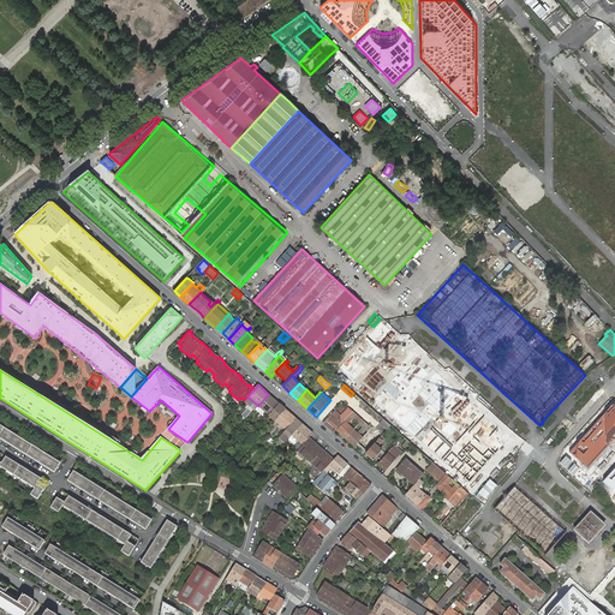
[(279,404),(268,394),(258,406),(261,408),(266,413),(269,416),(279,404)]
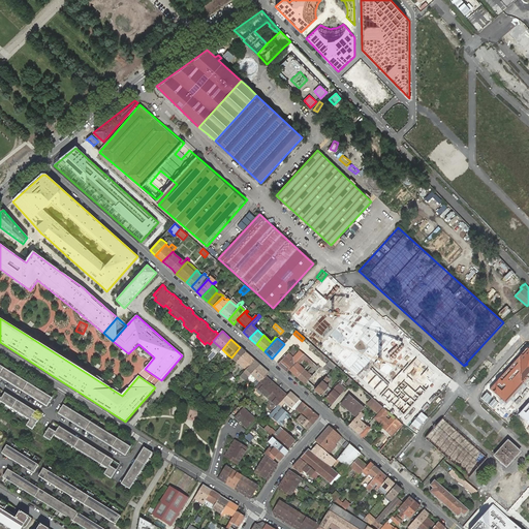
[(213,341),(210,344),(219,352),(219,351),(222,349),(213,341)]
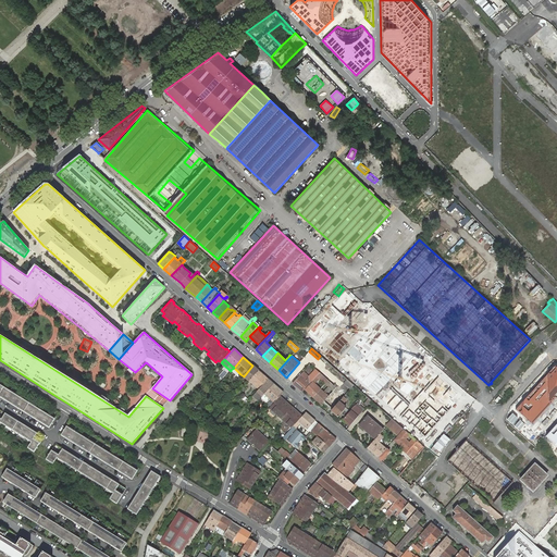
[(252,366),(244,376),(249,381),(258,370),(252,366)]
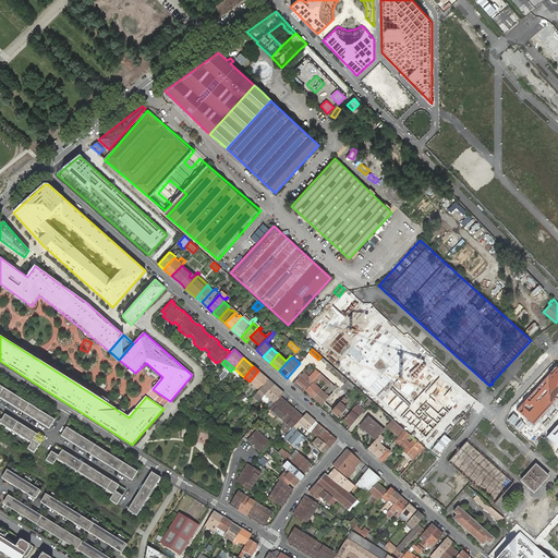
[(398,412),(423,435),(450,405),(451,393),(457,399),(459,395),(455,390),(451,390),(447,392),(449,388),(446,381),(438,378),(439,373),(426,367),(424,370),(419,368),(421,372),(423,372),(417,375),(419,378),(417,383),(419,383),(416,385),(419,389),(413,391),(408,396),(410,399),(405,404),(404,409),(398,412)]
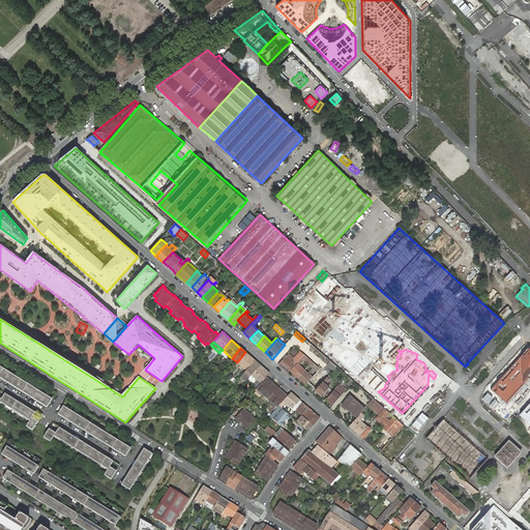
[(529,378),(529,350),(528,349),(491,390),(506,404),(529,378)]
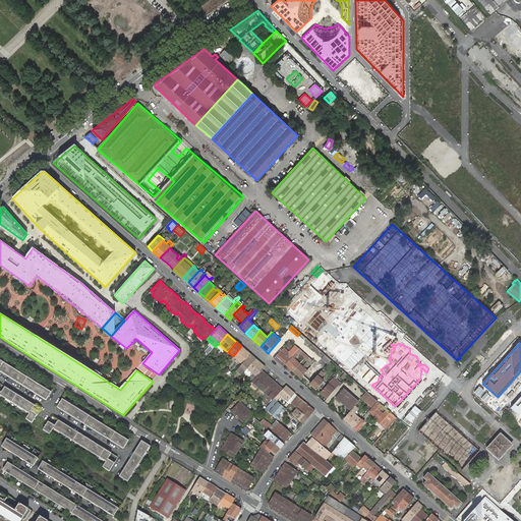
[(221,346),(219,344),(216,346),(220,350),(225,354),(228,352),(225,350),(221,346)]
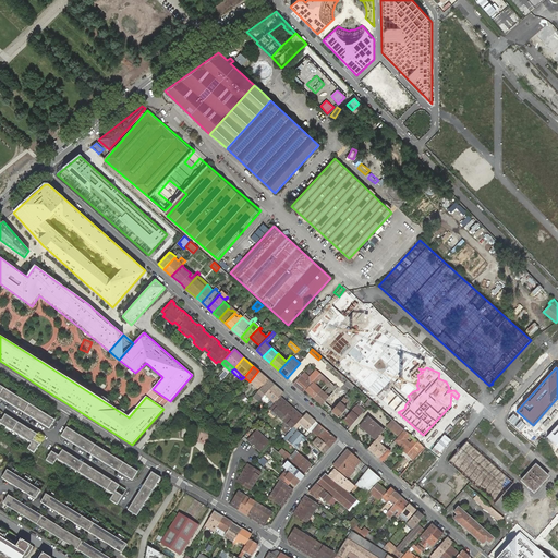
[(258,371),(250,381),(252,384),(255,387),(258,390),(268,379),(258,371)]
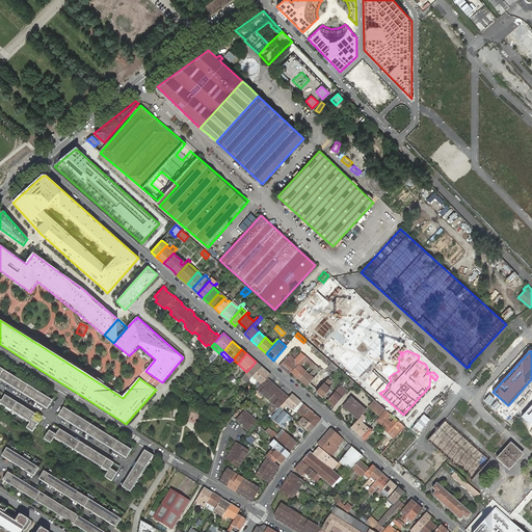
[(300,361),(306,355),(302,353),(294,363),(295,364),(294,366),(287,360),(287,358),(281,366),(289,374),(291,372),(297,364),(300,361)]
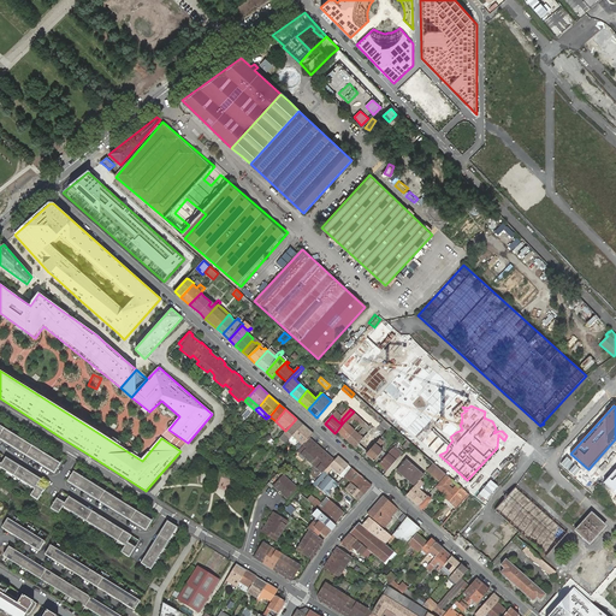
[(363,421),(357,416),(354,412),(348,418),(344,421),(345,422),(337,431),(347,439),(355,431),(347,424),(351,420),(353,419),(360,425),(362,424),(363,421)]
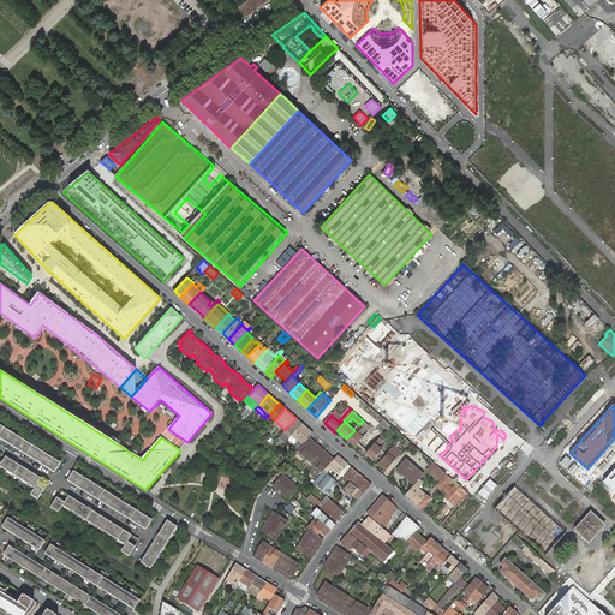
[(288,433),(292,436),(302,424),(296,418),(285,430),(279,437),(282,441),(288,433)]
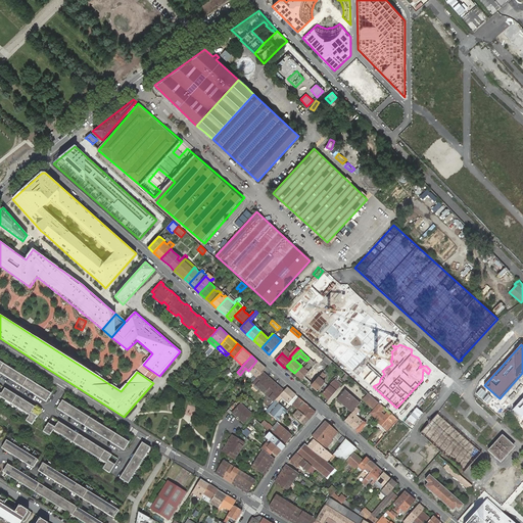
[(326,357),(323,360),(329,365),(332,362),(326,357)]
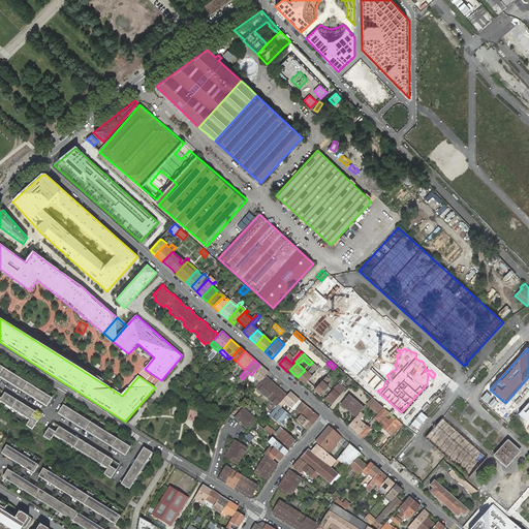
[(316,372),(319,368),(312,362),(311,364),(309,365),(312,368),(307,373),(305,370),(298,377),(305,384),(308,381),(312,377),(309,374),(313,369),(316,372)]
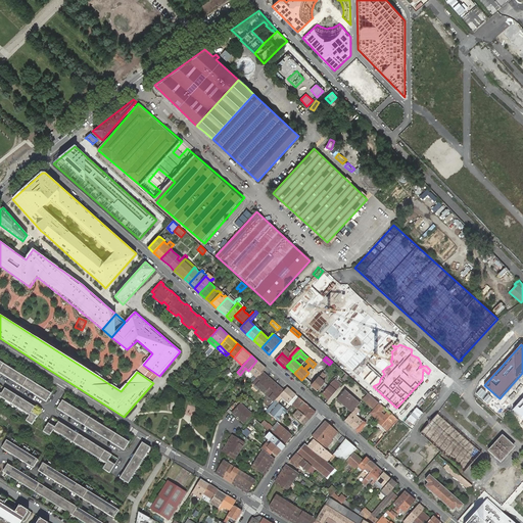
[(0,361),(0,373),(46,402),(51,393),(0,361)]
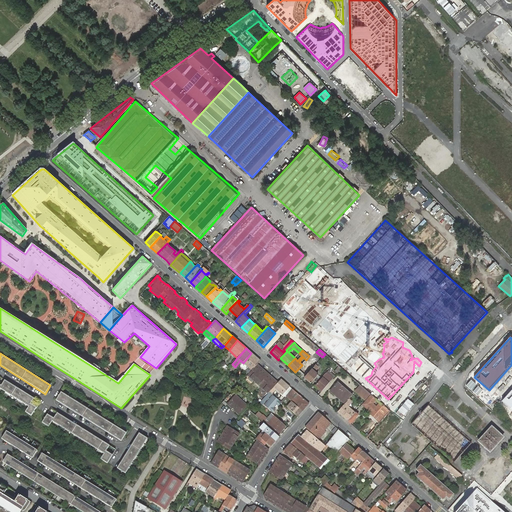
[(248,367),(251,370),(253,368),(260,360),(251,353),(243,363),(245,365),(247,367),(248,367)]
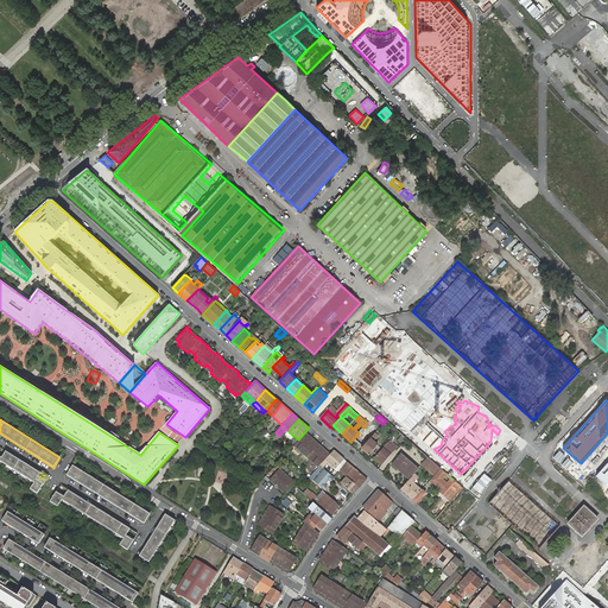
[(375,454),(380,448),(378,445),(377,445),(375,444),(373,442),(374,441),(379,436),(377,435),(379,432),(377,431),(374,434),(361,449),(362,449),(363,450),(369,456),(372,451),(375,454)]
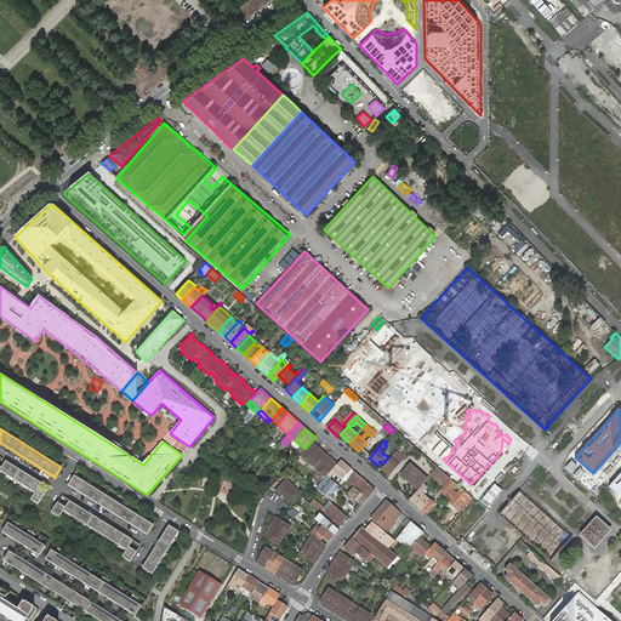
[(312,442),(301,454),(305,456),(303,459),(308,462),(311,466),(313,463),(318,457),(322,453),(319,450),(314,446),(315,445),(312,442)]
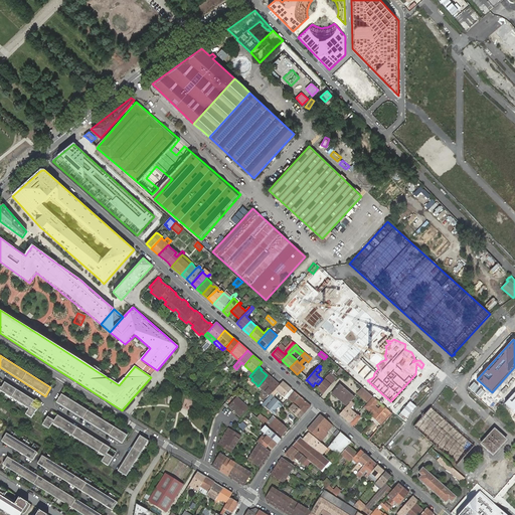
[(269,376),(267,375),(264,379),(260,384),(258,386),(261,387),(262,386),(266,390),(265,391),(270,396),(272,394),(279,385),(275,381),(276,380),(273,378),(270,375),(269,376)]
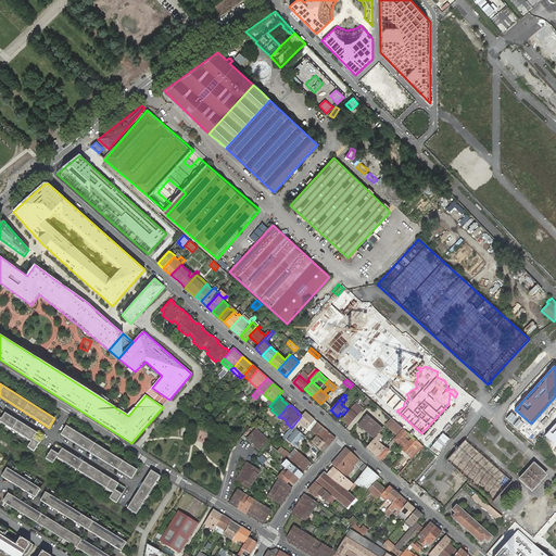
[(351,422),(362,412),(358,408),(355,405),(344,417),(351,422)]
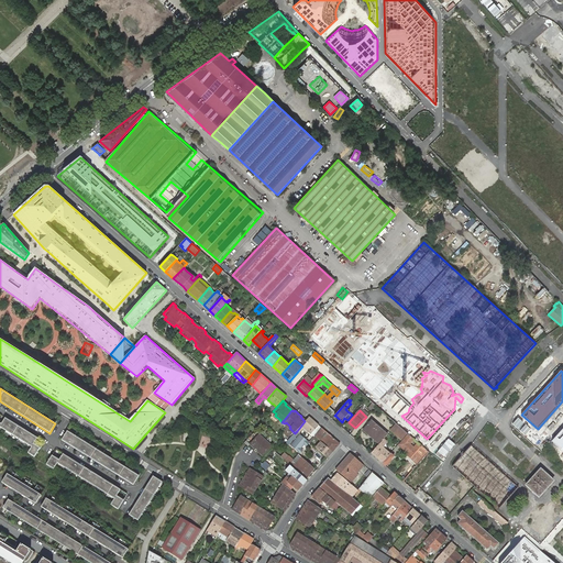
[(319,426),(309,417),(297,431),(299,433),(304,428),(311,434),(313,437),(315,435),(317,433),(320,429),(321,428),(319,426)]
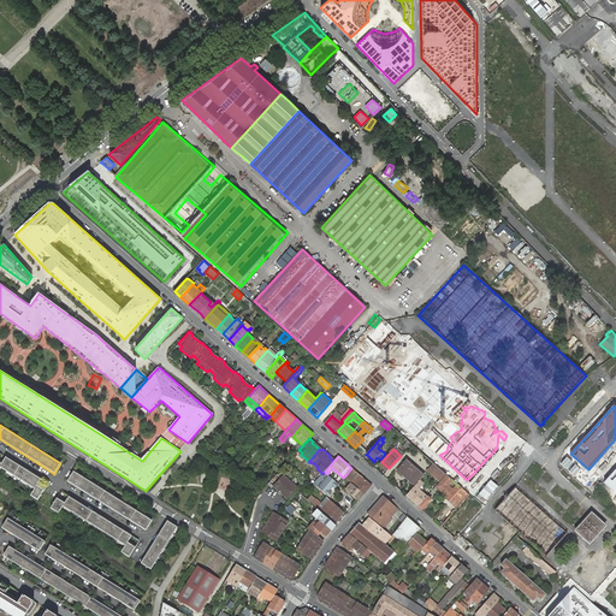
[(37,501),(43,490),(37,486),(41,479),(6,457),(1,463),(0,462),(0,467),(35,490),(30,496),(37,501)]
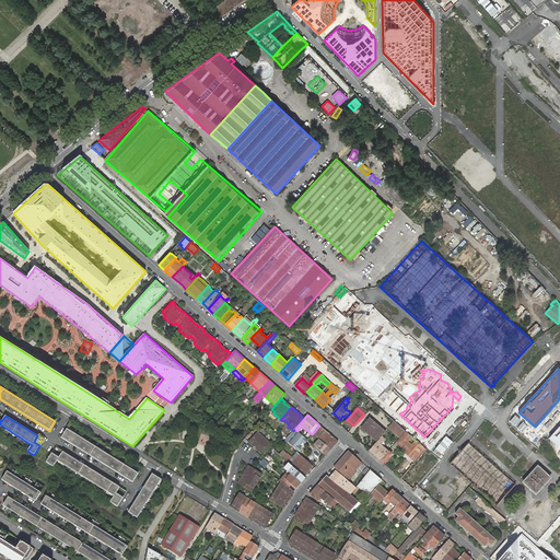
[(377,441),(381,436),(383,434),(386,432),(370,418),(368,419),(365,423),(362,427),(361,428),(377,442),(377,441)]
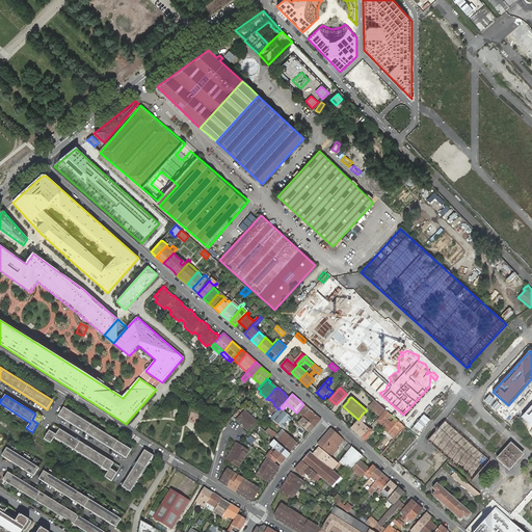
[(384,409),(374,400),(369,406),(379,416),(384,409)]
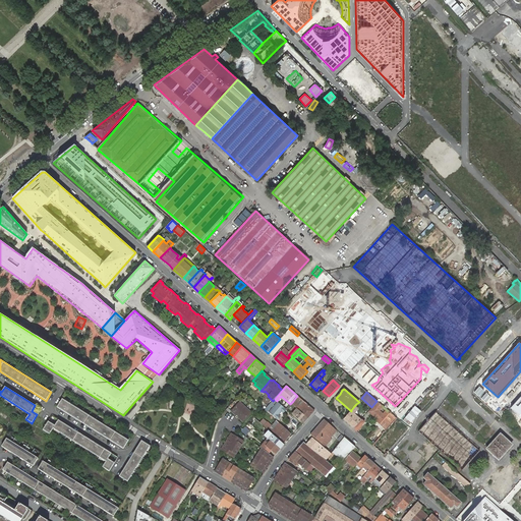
[(300,399),(297,396),(296,397),(293,401),(291,403),(293,405),(294,406),(298,410),(307,418),(314,411),(304,402),(300,399)]
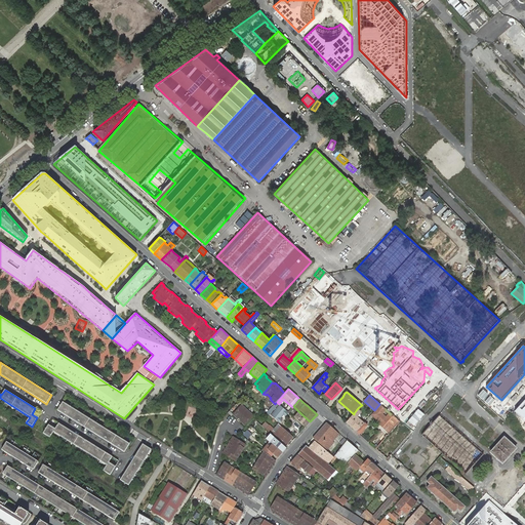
[(98,425),(63,402),(57,410),(116,447),(124,452),(129,444),(98,425)]
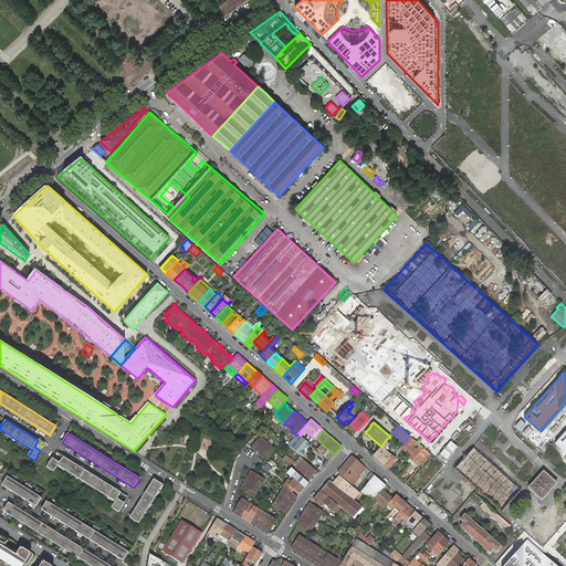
[(301,436),(299,433),(287,446),(290,448),(301,436)]
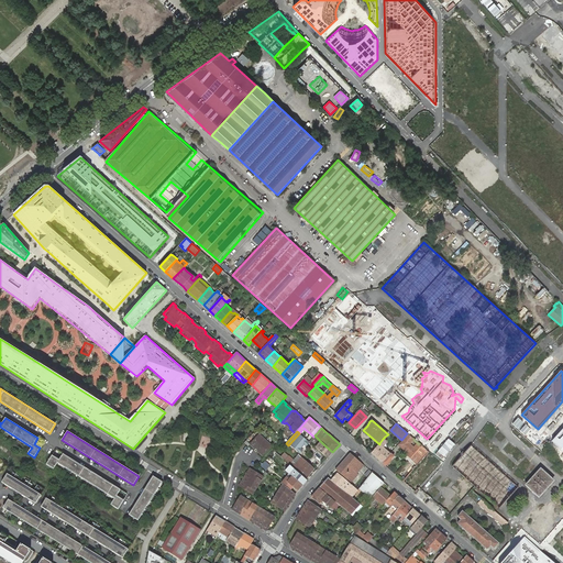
[(399,443),(396,446),(414,462),(420,454),(422,456),(426,452),(417,444),(418,443),(407,433),(401,440),(399,443)]
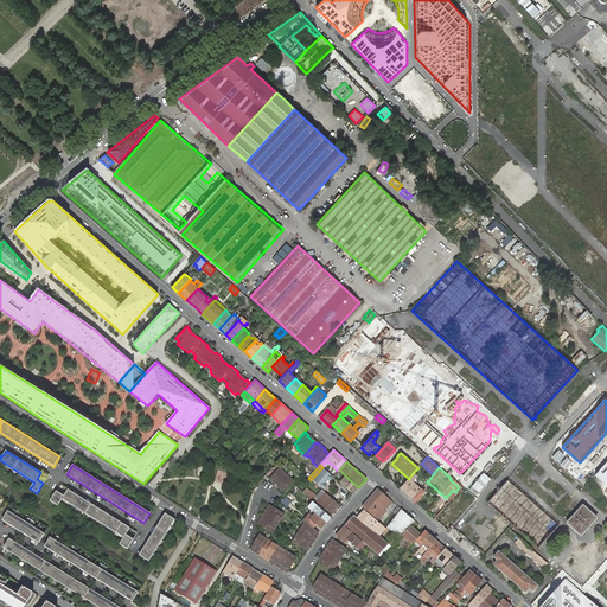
[(278,483),(278,484),(286,474),(280,468),(274,474),(270,479),(269,479),(273,483),(275,483),(276,484),(278,483)]
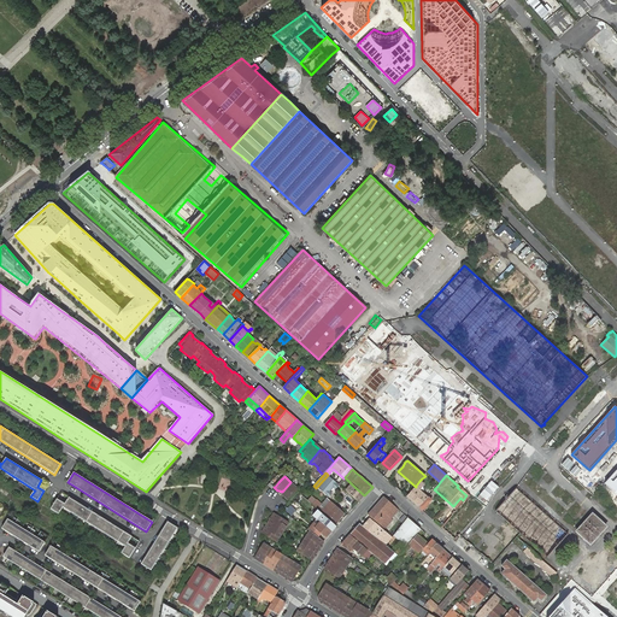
[(329,476),(318,488),(329,497),(331,493),(329,492),(334,487),(335,489),(339,486),(329,476)]
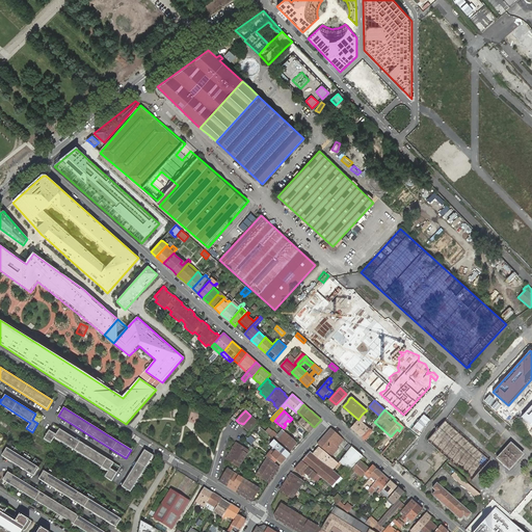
[(361,437),(369,428),(366,426),(362,422),(360,421),(364,416),(362,415),(358,419),(358,420),(350,428),(361,437)]
